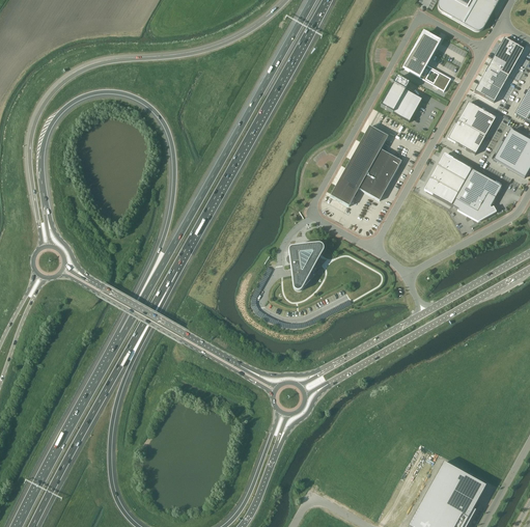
[(439,0),(439,1),(438,4),(439,6),(440,8),(442,9),(474,28),(476,28),(479,28),(481,28),(483,27),(484,25),(498,0),(439,0)]
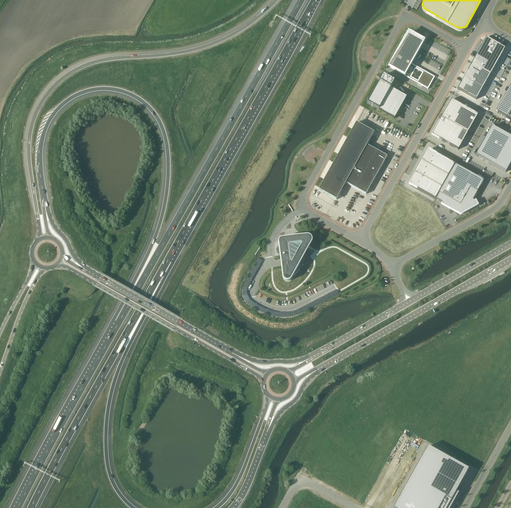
[(412,61),(425,36),(409,27),(388,62),(405,72),(406,71),(411,73),(416,63),(412,61)]
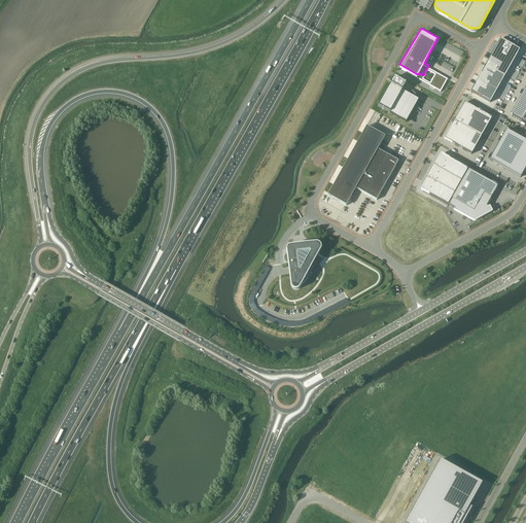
[(501,37),(472,88),(493,99),(523,47),(501,37)]
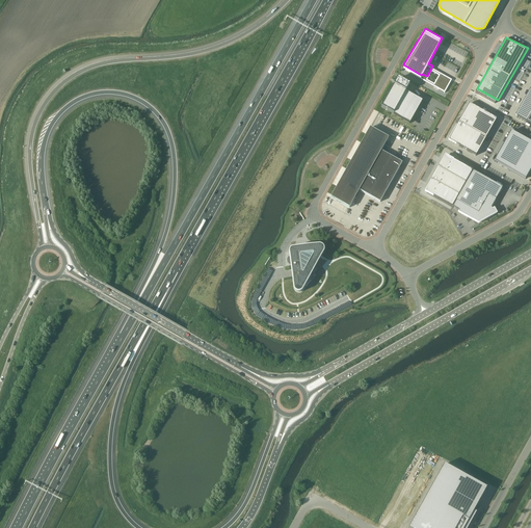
[(442,73),(435,82),(445,87),(451,77),(442,73)]
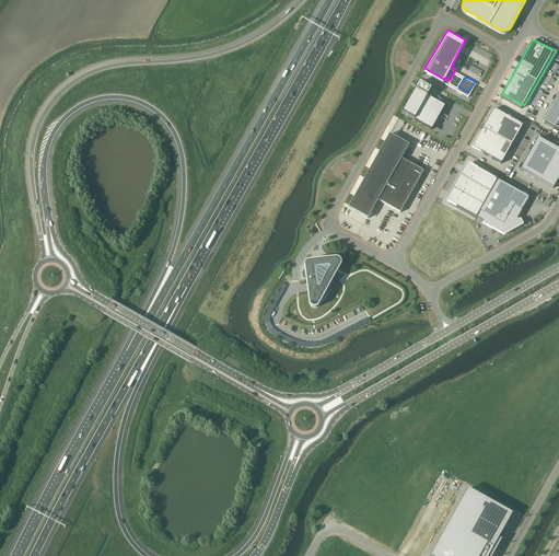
[(432,85),(419,79),(403,108),(432,126),(445,102),(429,93),(432,85)]
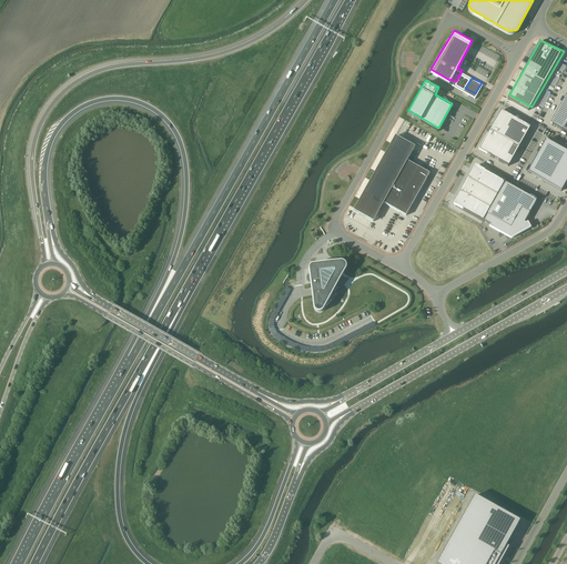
[(566,91),(552,119),(566,127),(566,91)]
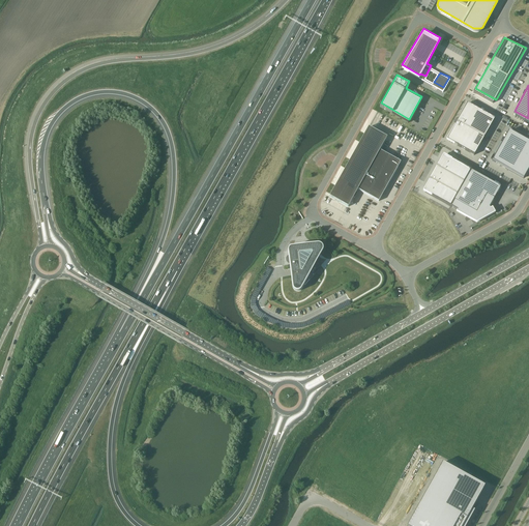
[(468,99),(447,136),(475,151),(495,115),(468,99)]
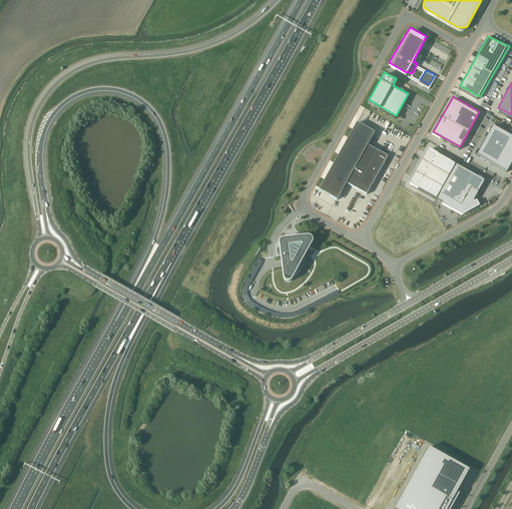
[(240,132),(243,133),(250,119),(248,118),(247,120),(246,120),(240,132)]
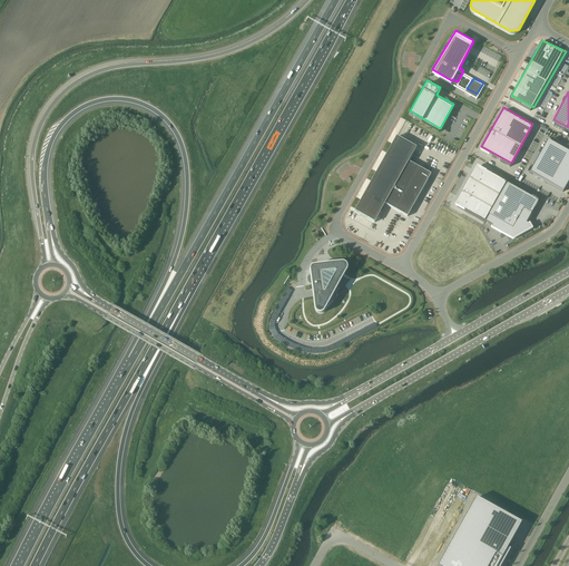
[(418,144),(398,133),(355,207),(375,218),(385,199),(409,213),(432,171),(410,157),(418,144)]
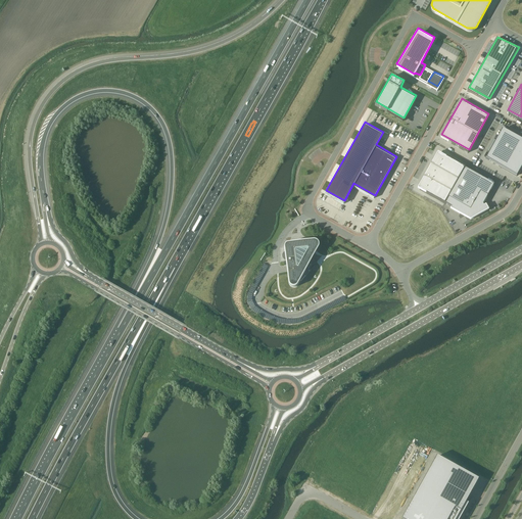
[(521,135),(503,126),(486,154),(517,172),(521,163),(521,135)]
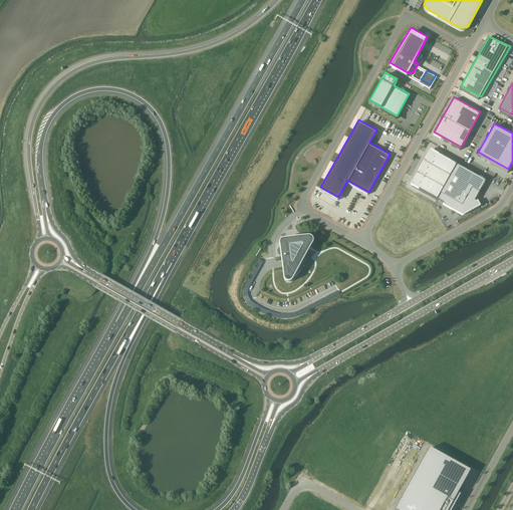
[(431,147),(411,182),(438,196),(457,161),(431,147)]
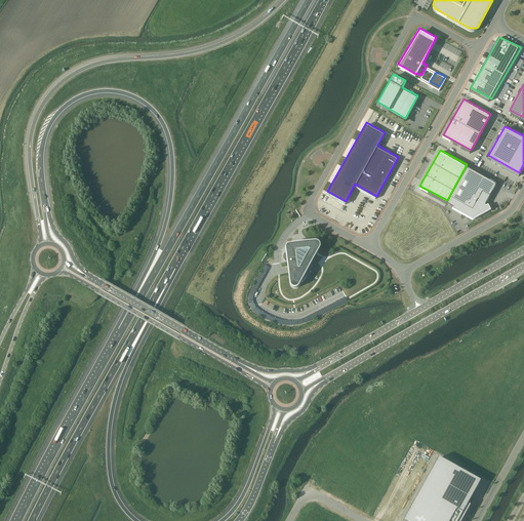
[(467,164),(447,200),(453,204),(452,205),(472,216),(490,206),(489,202),(486,204),(485,202),(497,182),(467,164)]
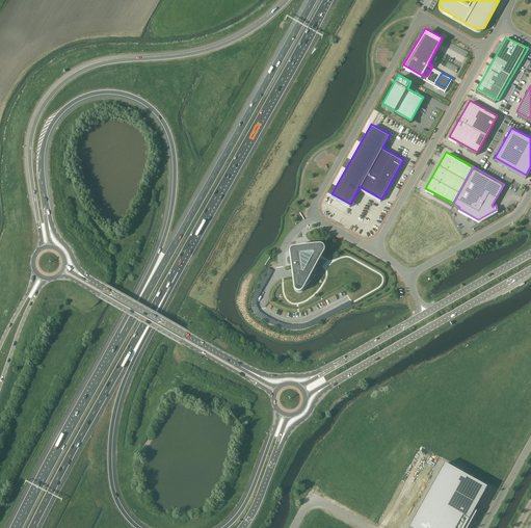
[(320,241),(307,243),(307,245),(293,246),(292,247),(291,248),(291,251),(295,272),(297,286),(298,288),(299,289),(301,288),(303,287),(313,271),(309,267),(321,253),(320,253),(324,246),(324,244),(324,243),(322,242),(320,241)]
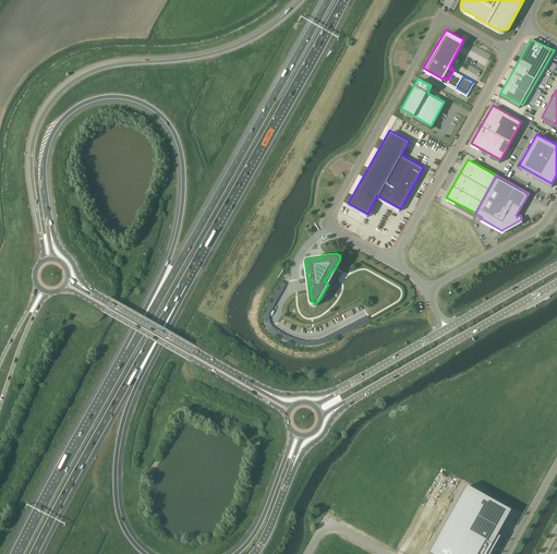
[(467,483),(430,551),(435,553),(485,553),(493,541),(498,532),(511,508),(467,483)]
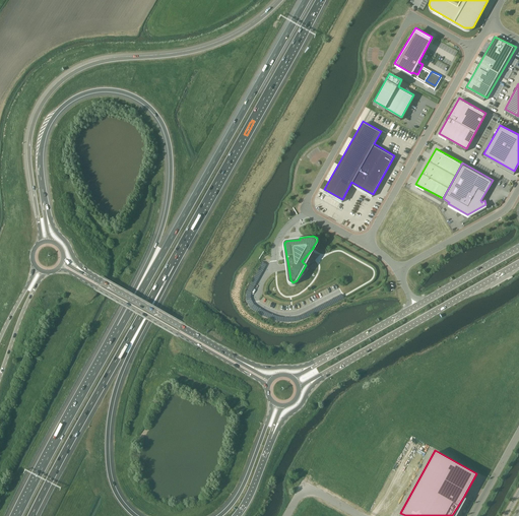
[(62,470),(68,457),(66,456),(60,468),(62,470)]
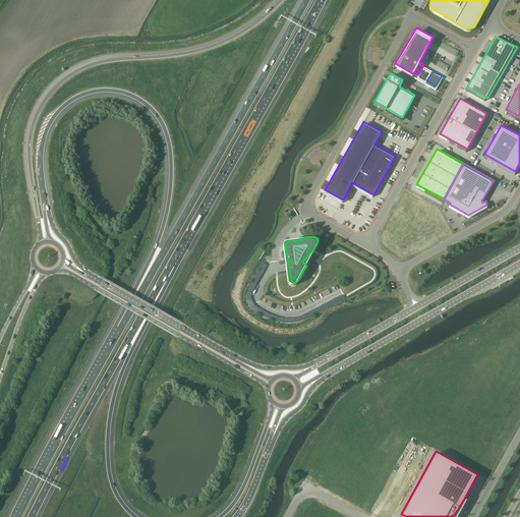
All buildings are outlined.
